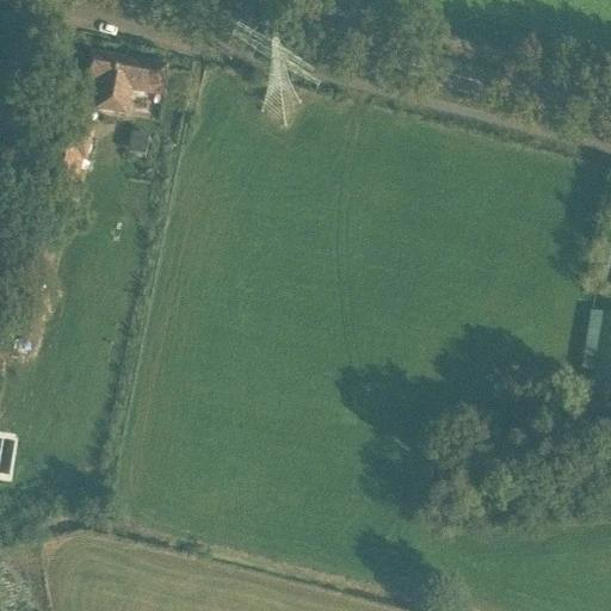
[(167,69),(91,56),(86,82),(104,86),(99,111),(127,116),(130,91),(162,97),(167,69)]
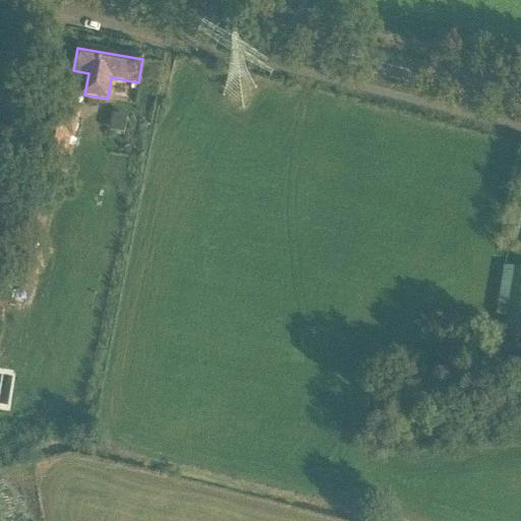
[(57,110),(50,131),(38,127),(25,162),(60,173),(79,117),(57,110)]
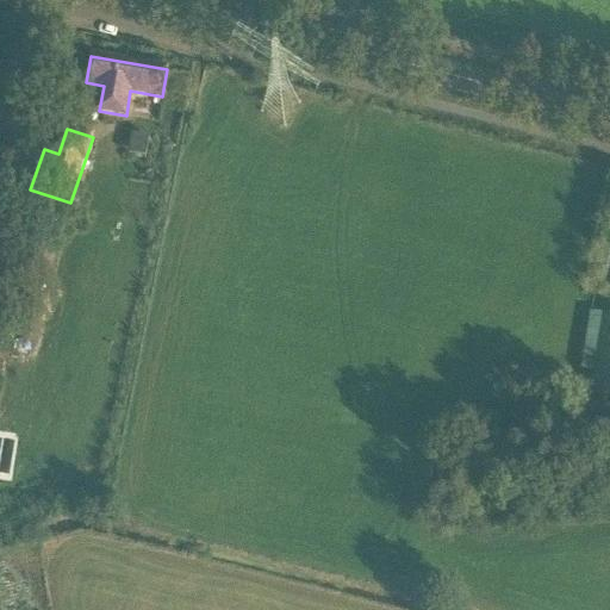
[(609,397),(609,315),(587,312),(579,369),(592,372),(590,394),(609,397)]
